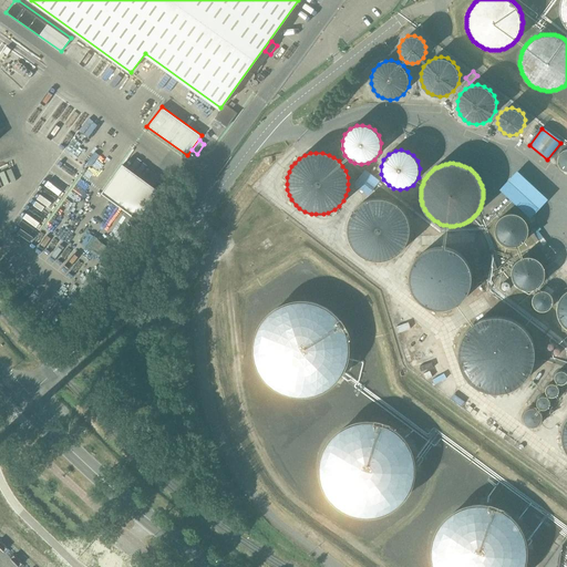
[(137,219),(160,191),(123,164),(101,193),(137,219)]
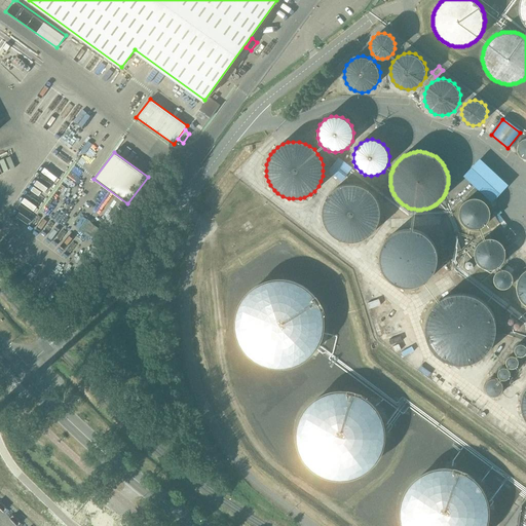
[(506,187),(478,160),(462,178),(490,204),(506,187)]
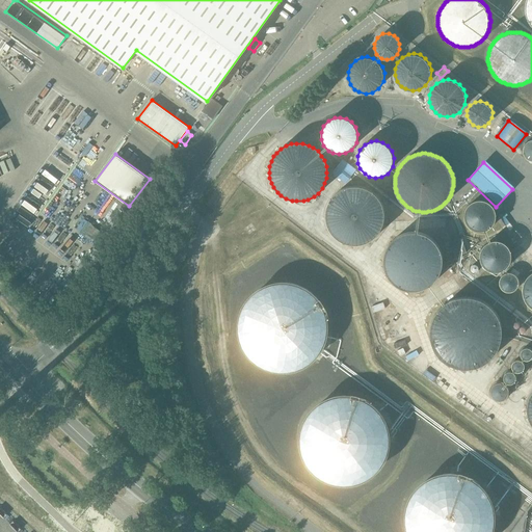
[(347,165),(341,177),(348,180),(354,169),(347,165)]
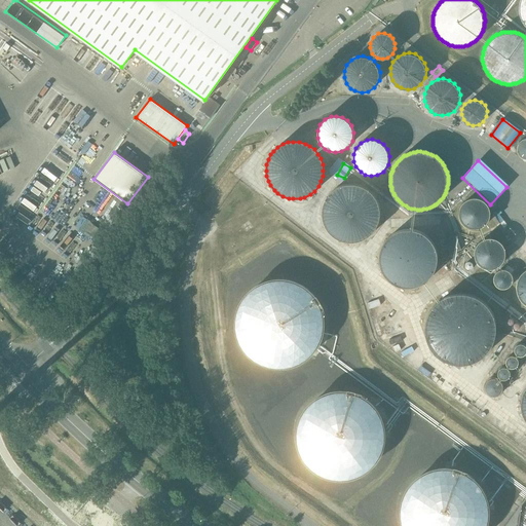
[(379,213),(379,212),(379,207),(377,200),(374,195),(371,191),(366,188),(362,185),(355,184),(349,184),(344,184),(339,186),(334,189),(330,192),(327,196),(325,201),(323,207),(323,212),(323,218),(325,223),(327,227),(331,232),(334,235),(339,238),(345,240),(349,240),(355,240),(361,239),(367,236),(371,232),(375,228),(377,223),(379,218),(379,213)]
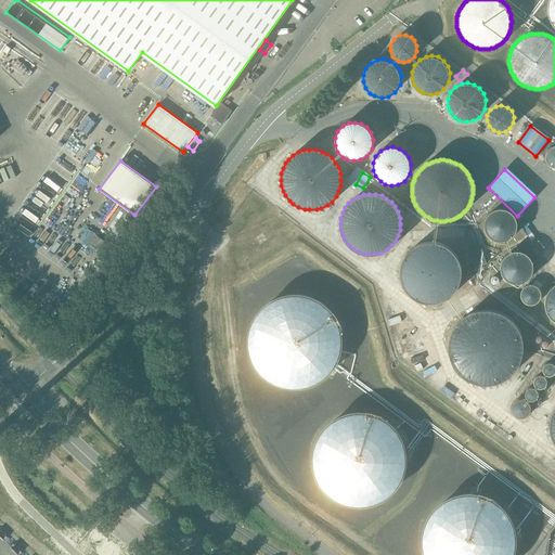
[(517,223),(517,221),(517,220),(516,218),(516,217),(515,216),(514,215),(513,213),(512,211),(511,210),(508,210),(507,209),(506,209),(504,208),(503,208),(502,208),(500,208),(499,208),(497,208),(495,209),(494,209),(493,210),(491,211),(490,213),(489,214),(488,215),(488,216),(487,217),(486,218),(486,220),(485,221),(485,222),(485,224),(485,226),(485,227),(485,229),(486,229),(486,231),(487,232),(487,233),(488,234),(489,236),(490,237),(492,239),(493,240),(495,240),(497,241),(498,241),(500,241),(501,242),(503,241),(505,241),(507,241),(508,240),(511,239),(512,237),(513,236),(514,235),(515,234),(516,232),(516,231),(517,230),(517,228),(517,226),(518,224),(517,223)]
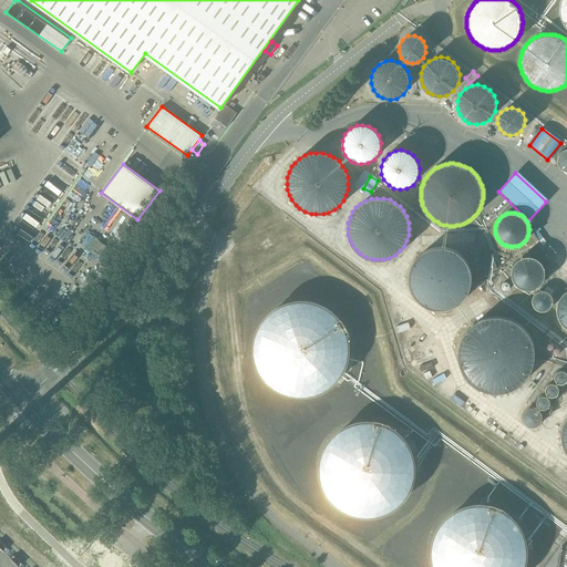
[(225,228),(228,224),(223,219),(219,224),(220,225),(223,226),(224,227),(225,228)]
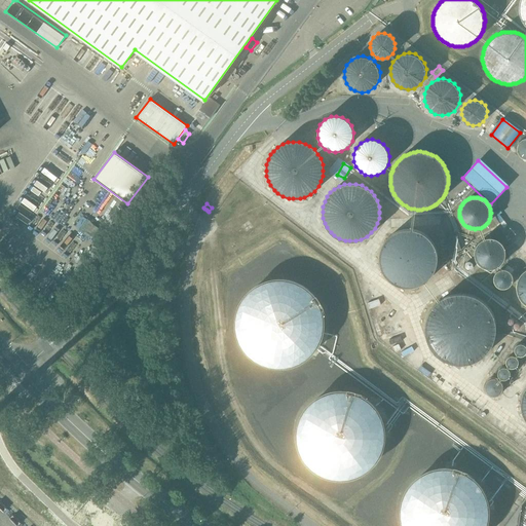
[(434,274),(435,272),(436,270),(436,269),(437,266),(438,264),(438,263),(438,262),(438,260),(438,258),(438,257),(438,256),(438,254),(438,253),(437,251),(437,250),(436,248),(435,246),(434,243),(433,241),(431,239),(429,238),(429,237),(427,236),(427,235),(424,234),(423,233),(421,232),(418,231),(416,230),(414,230),(412,229),(410,229),(408,229),(405,229),(402,230),(400,231),(397,232),(395,233),(391,235),(389,237),(387,239),(386,240),(385,242),(383,245),(383,247),(382,248),(382,250),(381,251),(381,254),(380,257),(380,259),(380,261),(380,262),(381,263),(381,264),(381,265),(382,267),(382,269),(383,270),(384,272),(385,273),(386,276),(387,277),(389,279),(391,280),(392,282),(396,284),(398,285),(400,286),(402,286),(405,287),(407,287),(409,287),(412,287),(414,287),(417,286),(419,286),(420,285),(423,284),(425,283),(427,280),(429,278),(431,276),(434,274)]
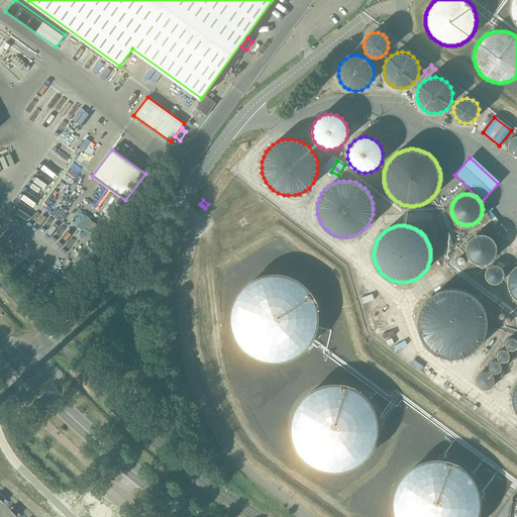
[(453,244),(448,231),(437,235),(443,249),(453,244)]
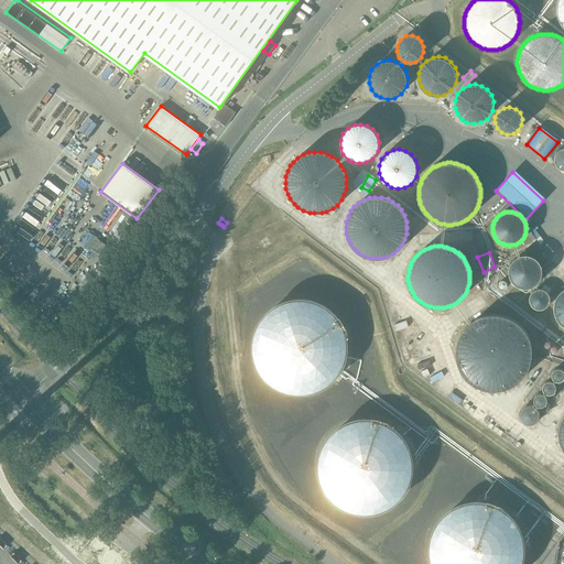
[(540,280),(541,279),(542,277),(542,274),(542,273),(542,271),(542,270),(542,269),(542,267),(541,266),(541,264),(540,263),(539,261),(538,260),(537,259),(535,258),(534,257),(532,256),(530,256),(529,256),(528,255),(525,255),(523,255),(522,256),(520,256),(518,257),(517,258),(516,259),(514,259),(513,260),(512,262),(511,263),(510,266),(510,268),(509,269),(509,270),(509,271),(509,272),(509,274),(510,275),(510,277),(510,278),(511,279),(511,281),(512,282),(513,283),(514,284),(516,285),(517,285),(519,286),(520,288),(521,288),(523,288),(524,288),(525,288),(528,288),(530,288),(531,288),(533,286),(534,285),(535,284),(538,283),(539,282),(540,280)]
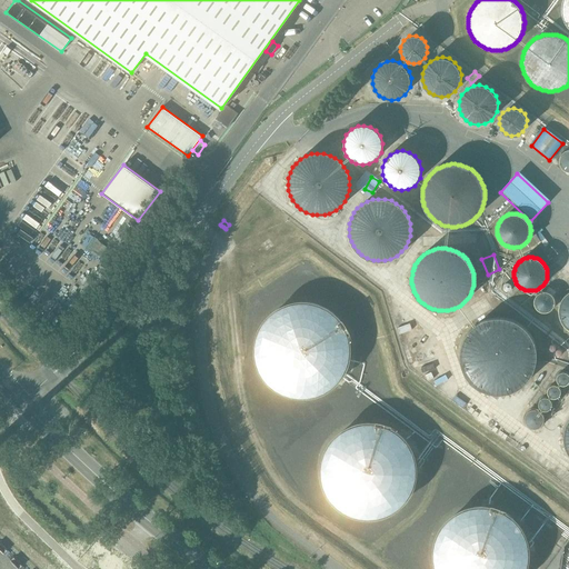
[(546,312),(548,312),(549,311),(550,311),(551,310),(552,309),(552,308),(553,308),(553,307),(555,306),(555,305),(555,302),(555,301),(555,300),(555,299),(553,298),(553,297),(552,296),(552,295),(551,293),(550,293),(548,292),(547,292),(546,291),(545,291),(543,291),(542,292),(540,292),(539,292),(539,293),(538,295),(537,295),(536,296),(536,297),(535,298),(535,299),(535,300),(535,301),(535,303),(535,305),(535,306),(536,308),(537,309),(539,310),(540,311),(541,312),(542,312),(543,312),(546,312)]
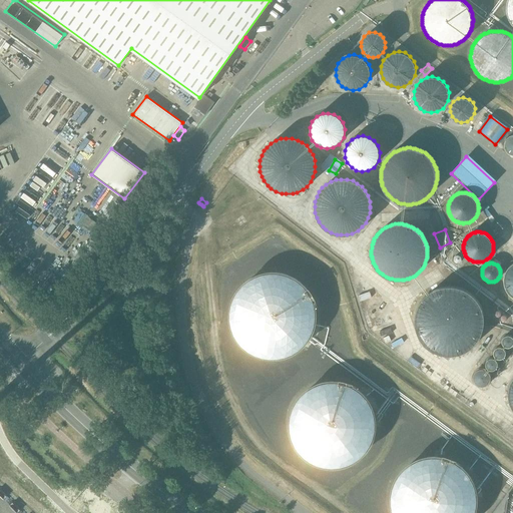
[(512,263),(512,264),(511,265),(510,266),(508,268),(507,269),(506,271),(505,272),(505,274),(504,275),(504,277),(504,278),(504,280),(504,282),(504,283),(504,284),(505,286),(505,288),(506,290),(507,292),(509,294),(510,295),(512,296),(512,297),(512,263)]
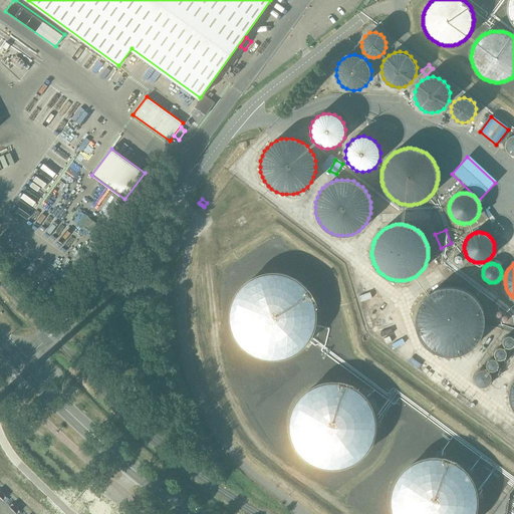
[(300,348),(303,346),(304,344),(306,343),(307,341),(309,339),(310,336),(312,334),(313,332),(313,330),(314,328),(315,324),(316,322),(316,320),(316,318),(316,315),(316,313),(316,311),(316,308),(316,307),(315,305),(314,303),(314,301),(313,298),(312,296),(311,294),(310,292),(309,291),(308,289),(306,288),(305,287),(303,284),(301,283),(299,281),(298,280),(296,279),(293,277),(290,276),(288,275),(286,275),(284,274),(282,274),(279,273),(277,273),(275,273),(271,273),(269,273),(267,274),(264,274),(262,275),(260,276),(258,276),(256,277),(254,278),(252,280),(249,282),(247,283),(245,285),(244,286),(242,288),(241,290),(239,292),(238,294),(237,297),(236,299),(235,301),(234,303),(233,305),(233,309),(233,312),(232,316),(233,319),(233,322),(233,323),(233,324),(234,326),(235,329),(236,332),(237,334),(239,337),(240,340),(243,342),(245,345),(248,347),(249,349),(250,349),(253,351),(255,352),(258,354),(262,355),(264,355),(266,356),(270,357),(273,357),(276,357),(279,357),(282,356),(286,355),(289,354),(292,353),(295,351),(298,349),(300,348)]
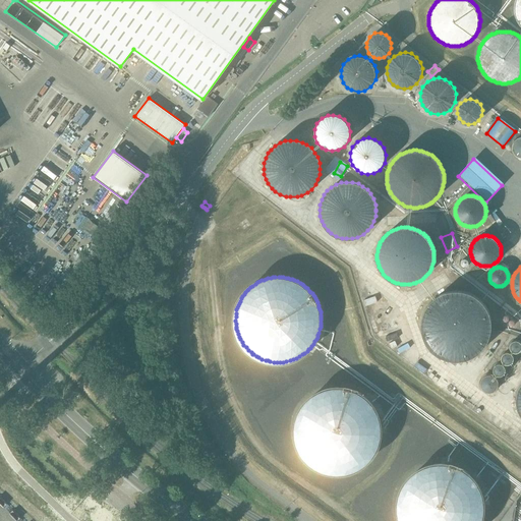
[(491,327),(491,325),(491,323),(490,322),(490,321),(490,319),(489,316),(489,315),(489,314),(488,312),(487,309),(486,307),(485,305),(483,303),(481,301),(478,299),(477,297),(475,296),(472,295),(469,293),(466,292),(463,292),(460,291),(457,291),(455,291),(453,291),(450,292),(447,292),(444,293),(441,295),(440,295),(438,296),(436,298),(432,300),(431,302),(429,303),(428,306),(426,308),(425,310),(425,311),(424,313),(423,315),(422,319),(422,320),(422,322),(422,325),(422,327),(422,330),(422,331),(422,333),(423,335),(423,336),(423,337),(424,339),(425,341),(426,342),(426,343),(428,345),(429,347),(429,348),(432,350),(432,351),(435,352),(437,353),(438,354),(441,356),(444,357),(447,358),(450,359),(453,360),(455,360),(457,360),(460,360),(462,360),(464,359),(467,358),(470,357),(472,356),(473,356),(476,354),(477,353),(479,352),(481,349),(482,349),(483,347),(485,345),(486,344),(487,342),(487,341),(488,340),(488,338),(489,337),(489,335),(490,334),(490,332),(490,330),(491,329),(491,327)]
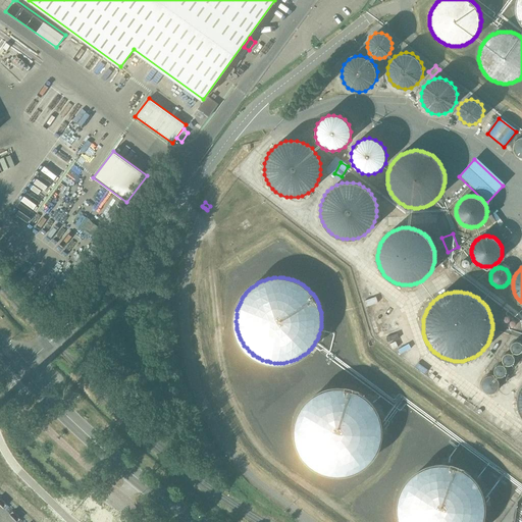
[(521,342),(521,341),(520,341),(518,340),(517,340),(516,340),(514,340),(513,341),(512,341),(511,342),(510,343),(509,344),(508,345),(508,346),(508,347),(508,348),(508,349),(508,350),(508,351),(508,352),(509,353),(510,354),(510,355),(511,356),(513,356),(514,357),(515,357),(516,357),(518,357),(519,356),(520,356),(521,355),(521,354),(521,342)]
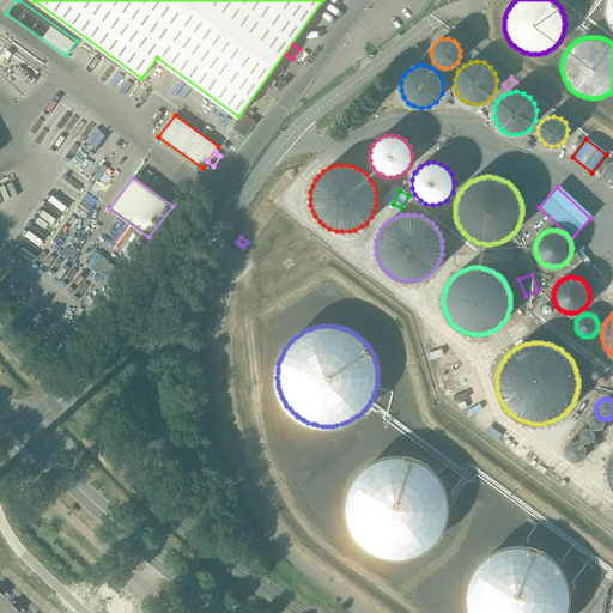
[(592,419),(590,419),(589,419),(588,420),(587,420),(586,422),(584,423),(583,424),(582,425),(582,426),(582,428),(582,429),(582,430),(582,432),(582,434),(583,434),(583,435),(584,436),(584,437),(586,438),(587,438),(588,439),(590,439),(592,439),(593,439),(594,439),(595,439),(598,438),(599,437),(600,436),(600,435),(601,435),(601,434),(602,432),(602,431),(602,430),(602,429),(602,428),(601,426),(601,425),(601,424),(600,424),(599,422),(598,422),(598,420),(596,420),(594,419),(593,419),(592,419)]
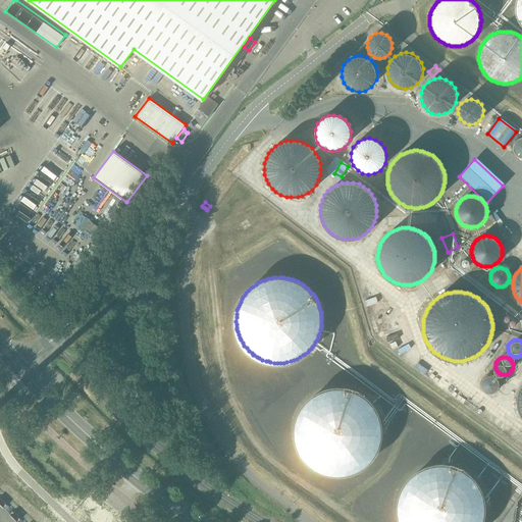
[(489,375),(488,375),(487,375),(486,376),(485,376),(484,377),(483,378),(482,379),(482,380),(481,381),(481,382),(481,383),(481,384),(481,385),(481,386),(482,387),(482,388),(483,389),(484,390),(485,392),(486,393),(487,393),(489,393),(490,393),(491,393),(492,393),(493,393),(494,392),(496,392),(496,390),(497,389),(498,388),(499,387),(499,385),(499,384),(499,383),(499,382),(499,381),(498,380),(498,379),(497,378),(497,377),(496,377),(493,376),(492,375),(491,375),(490,375),(489,375)]
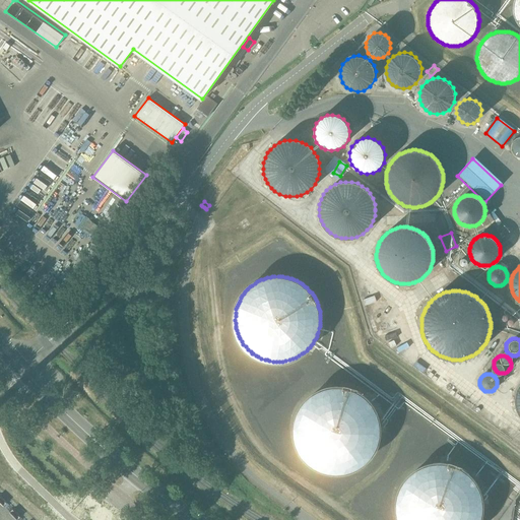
[(373,405),(372,403),(370,401),(368,399),(366,397),(364,396),(362,394),(359,392),(355,390),(352,390),(350,389),(348,388),(345,387),(341,387),(338,387),(334,387),(331,387),(327,388),(324,389),(321,390),(318,392),(315,393),(312,395),(309,398),(307,400),(306,401),(305,403),(303,404),(303,405),(302,406),(301,408),(300,410),(299,411),(299,412),(298,415),(297,417),(297,418),(297,419),(296,421),(296,423),(296,426),(295,429),(296,433),(296,435),(296,436),(296,438),(297,441),(298,443),(298,445),(299,447),(300,449),(301,451),(303,453),(304,455),(305,457),(307,459),(308,460),(310,462),(312,463),(314,464),(316,466),(318,467),(320,468),(322,469),(324,470),(327,471),(330,471),(332,471),(334,472),(337,472),(339,472),(341,471),(344,471),(347,471),(349,470),(351,469),(353,468),(356,468),(359,466),(361,465),(363,464),(365,462),(367,460),(369,459),(370,457),(372,455),(373,453),(374,451),(376,449),(377,446),(378,444),(378,443),(379,441),(379,438),(380,436),(380,434),(380,432),(380,429),(380,427),(380,425),(380,421),(379,419),(379,417),(378,416),(377,414),(377,411),(376,409),(374,407),(373,405)]
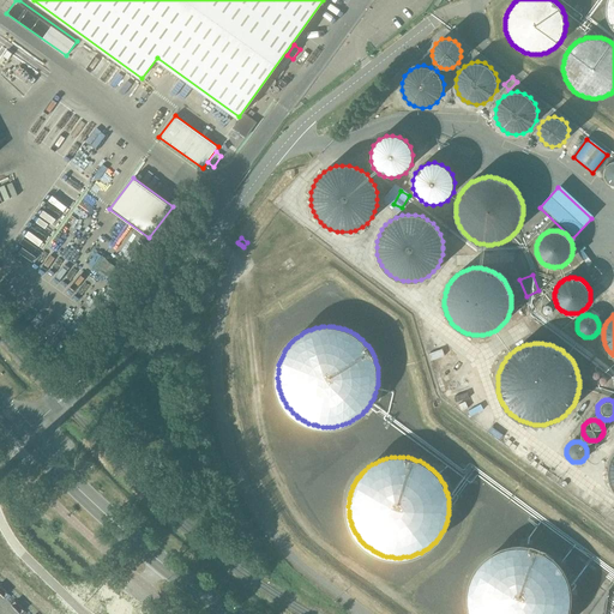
[(570,589),(569,585),(569,583),(567,581),(567,579),(566,577),(565,576),(564,573),(563,571),(561,569),(559,565),(557,563),(554,561),(553,559),(551,558),(547,555),(543,553),(540,552),(537,551),(535,549),(530,548),(527,547),(522,547),(519,547),(517,547),(512,548),(509,548),(505,549),(500,551),(498,552),(495,553),(492,555),(489,557),(488,559),(485,561),(482,564),(481,566),(480,569),(477,570),(476,572),(476,573),(474,576),(474,579),(471,583),(471,585),(470,588),(470,589),(470,593),(470,594),(470,596),(470,597),(470,601),(470,603),(470,606),(471,609),(471,612),(473,613),(566,613),(567,613),(569,611),(569,609),(570,607),(570,605),(570,602),(570,600),(570,597),(570,594),(570,591),(570,589)]
